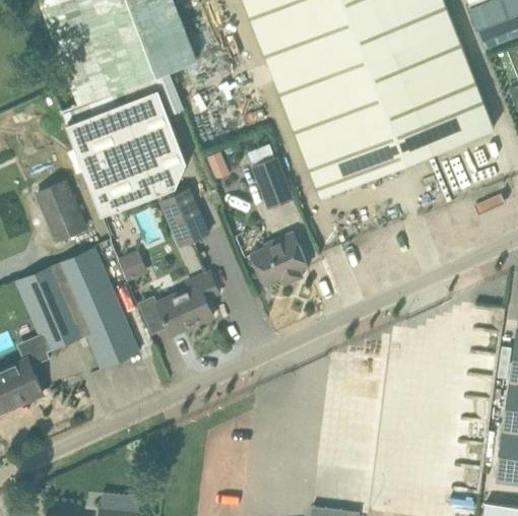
[(37,0),(80,111),(199,67),(174,0),(37,0)]
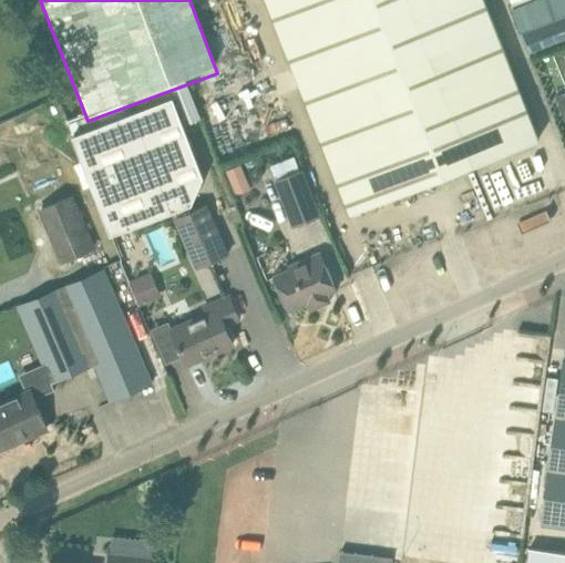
[(264,0),(349,216),(537,143),(481,0),(264,0)]
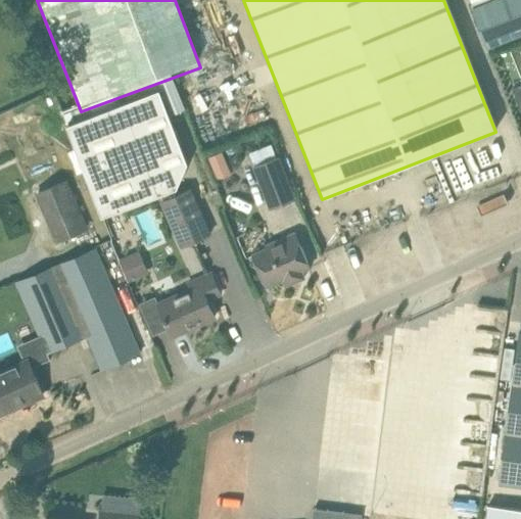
[(520,0),(500,0),(470,11),(485,50),(520,36),(520,0)]
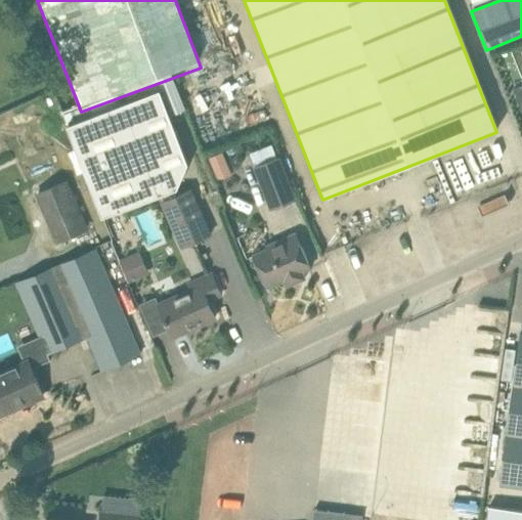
[(185,165),(158,91),(68,127),(100,216),(161,195),(175,189),(185,165)]
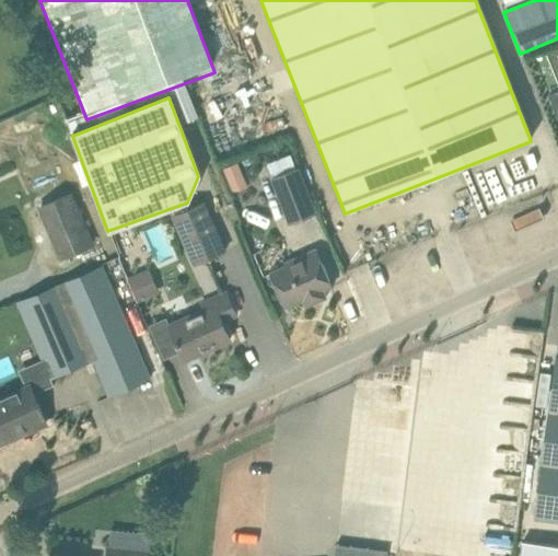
[(270,177),(294,169),(289,155),(266,164),(270,177)]
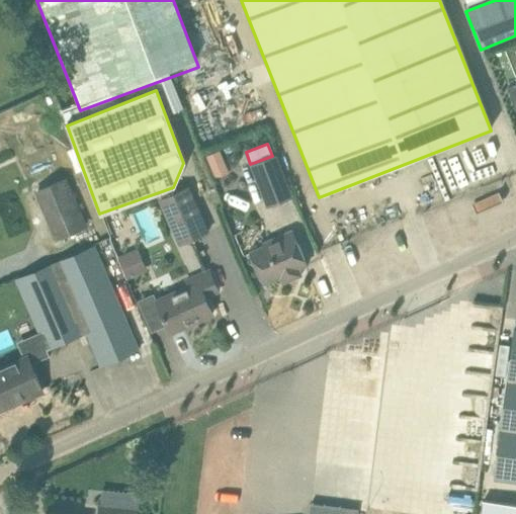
[(225,175),(217,154),(207,157),(215,178),(225,175)]
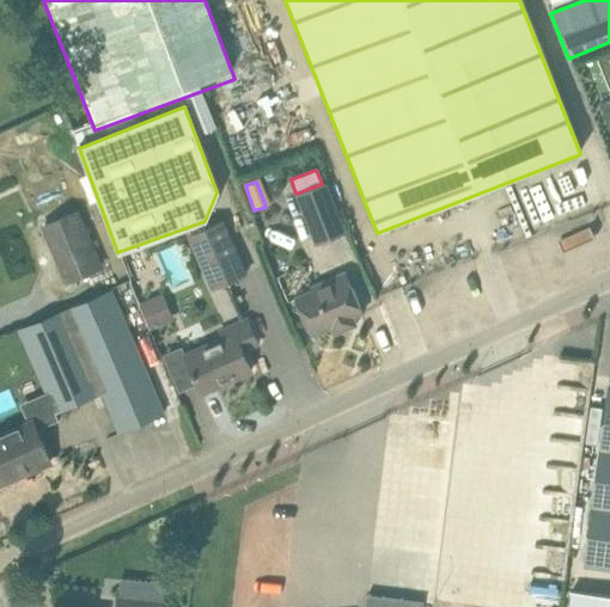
[(296,197),(315,246),(343,234),(324,185),(296,197)]
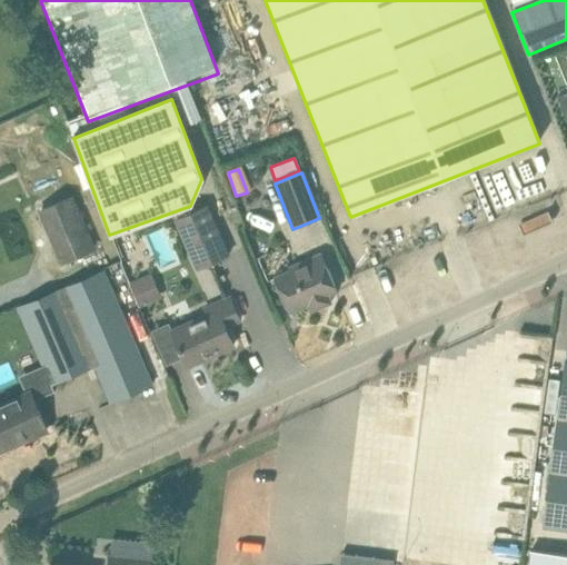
[(40,214),(61,266),(92,254),(70,201),(40,214)]
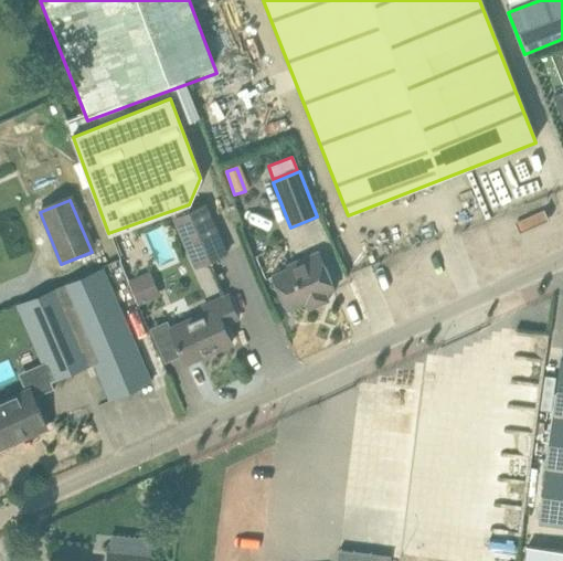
[(171,218),(192,268),(226,255),(205,203),(191,210),(189,204),(173,210),(176,215),(171,218)]
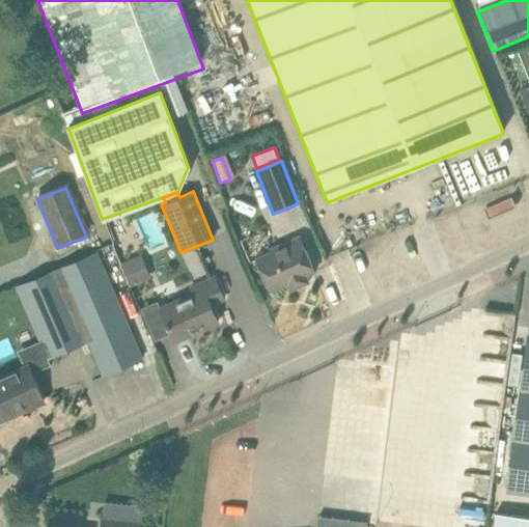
[(254,260),(269,294),(286,286),(289,294),(308,285),(305,278),(313,275),(298,239),(268,252),(269,254),(254,260)]
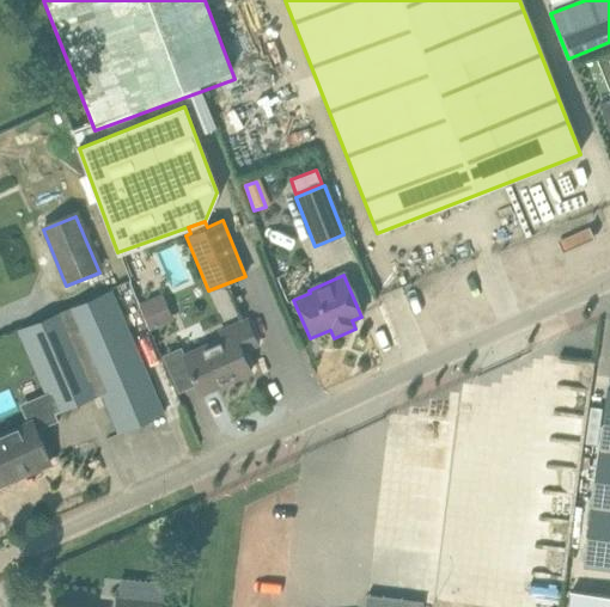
[(29,428),(0,439),(0,482),(28,471),(29,473),(49,465),(35,434),(49,427),(47,420),(101,397),(117,436),(162,417),(127,337),(109,294),(17,333),(44,398),(20,409),(29,428)]
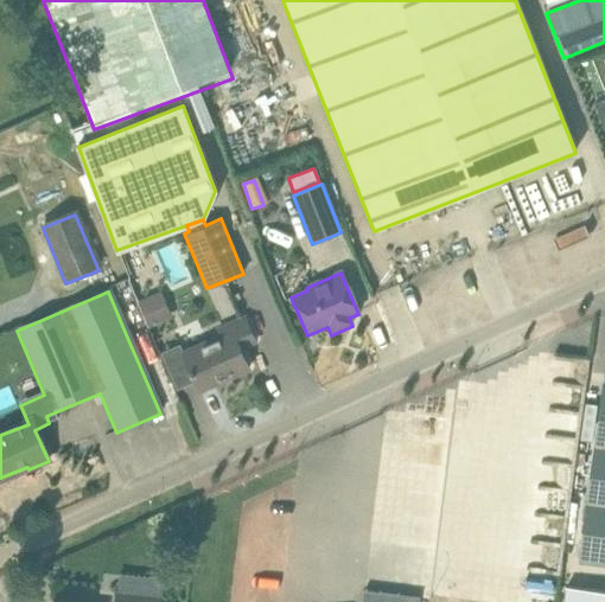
[(152,301),(137,307),(146,330),(167,320),(161,305),(152,301)]
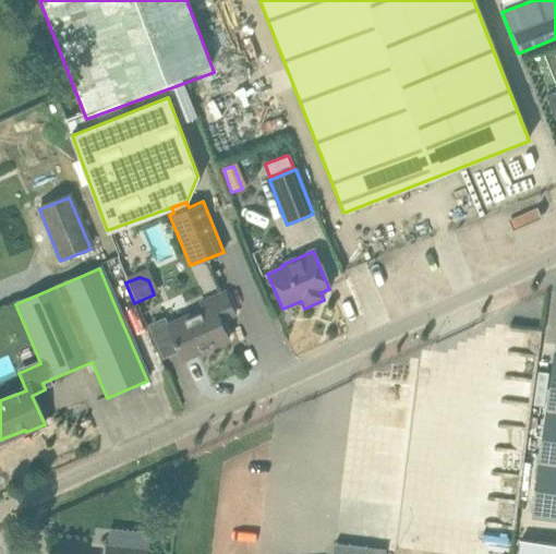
[(166,325),(182,362),(228,341),(220,323),(234,317),(224,294),(200,305),(202,310),(166,325)]
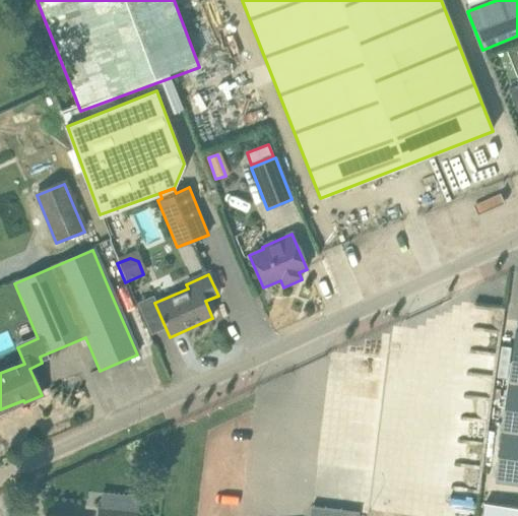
[(517,335),(514,335),(495,484),(517,487),(517,335)]
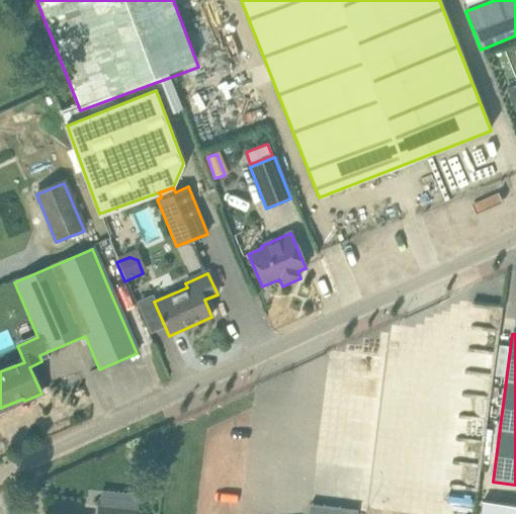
[(476,513),(496,363),(473,360),(473,359),(398,349),(392,393),(393,393),(376,513),(476,513)]
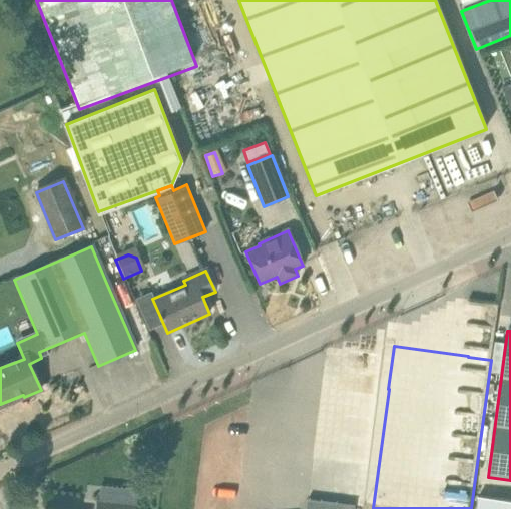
[(149,432),(148,447),(162,448),(163,434),(149,432)]
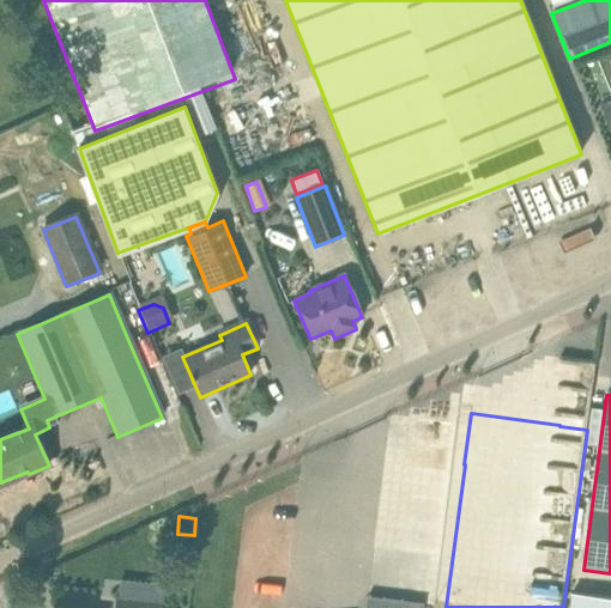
[(610,607),(610,600),(572,595),(570,607),(610,607)]
